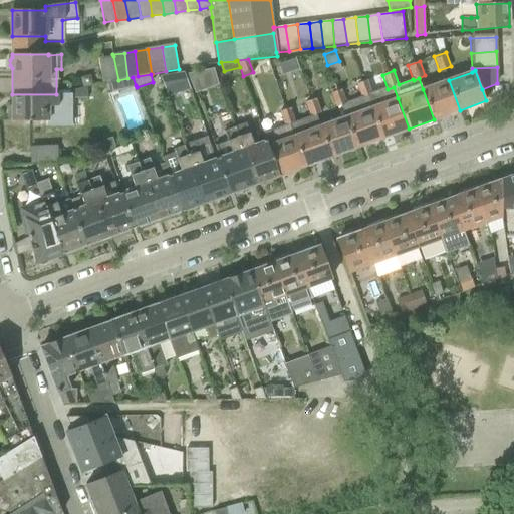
[(195,93),(203,90),(197,72),(188,74),(195,93)]
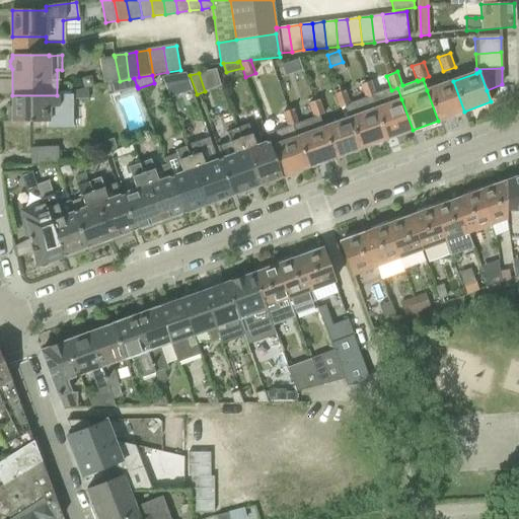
[(178,95),(171,75),(162,77),(169,97),(178,95)]
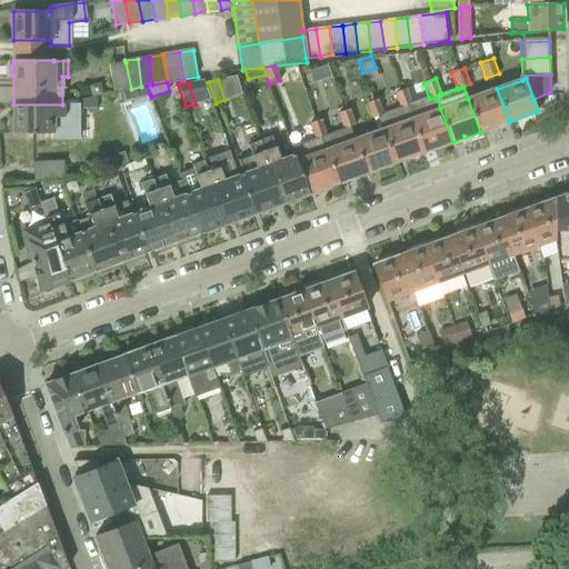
[(90,86),(92,97),(92,98),(97,97),(103,95),(101,83),(90,86)]
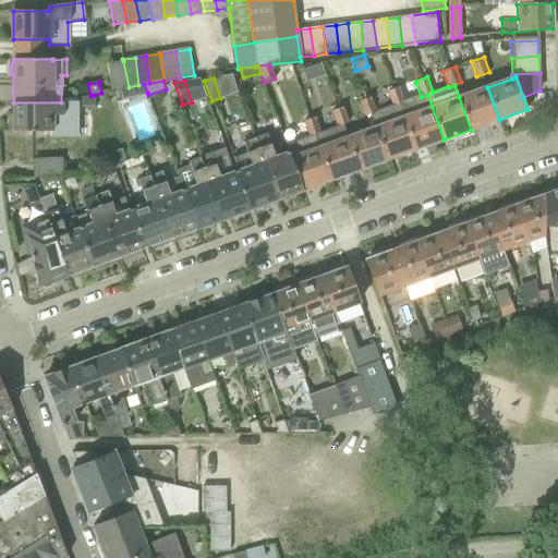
[(138,85),(129,87),(131,97),(147,93),(144,84),(138,85)]
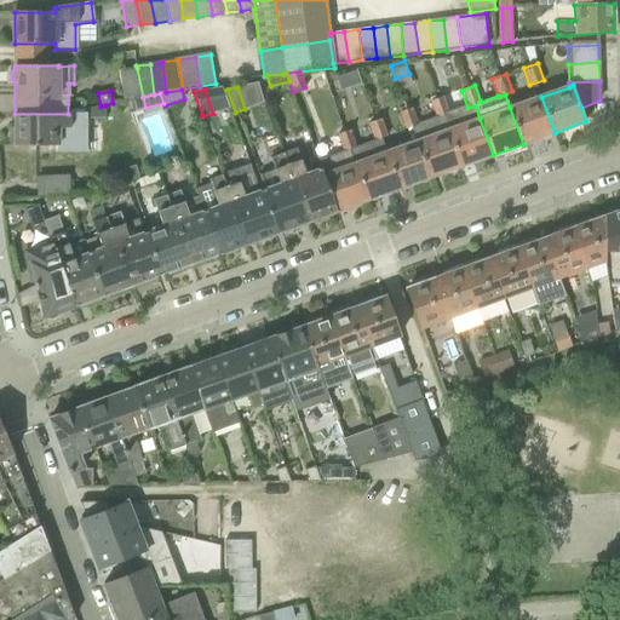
[(451,114),(445,97),(428,103),(434,120),(451,114)]
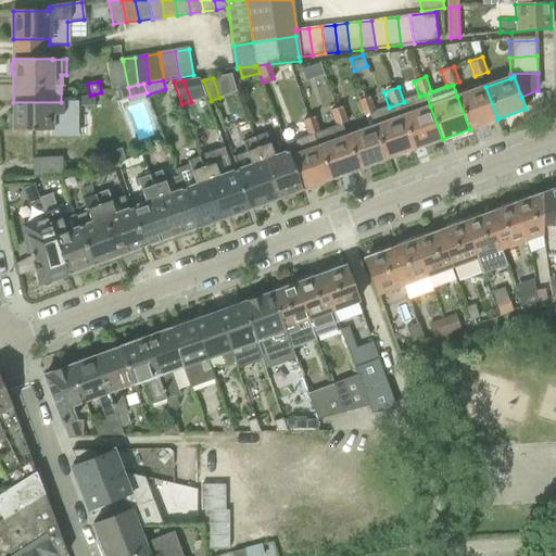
[(469,129),(497,119),(485,87),(457,97),(469,129)]
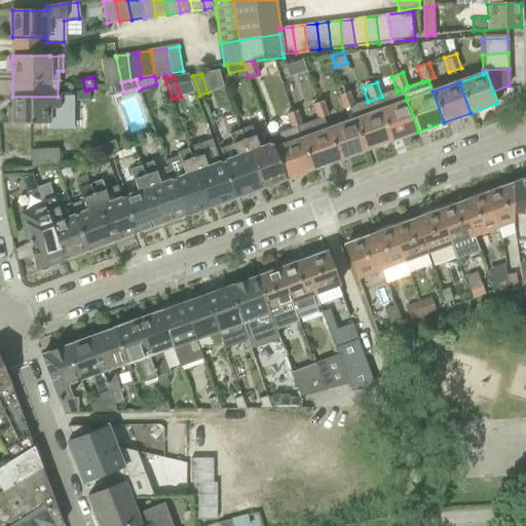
[(90,91),(89,89),(85,90),(85,89),(74,89),(74,101),(90,101),(90,91)]
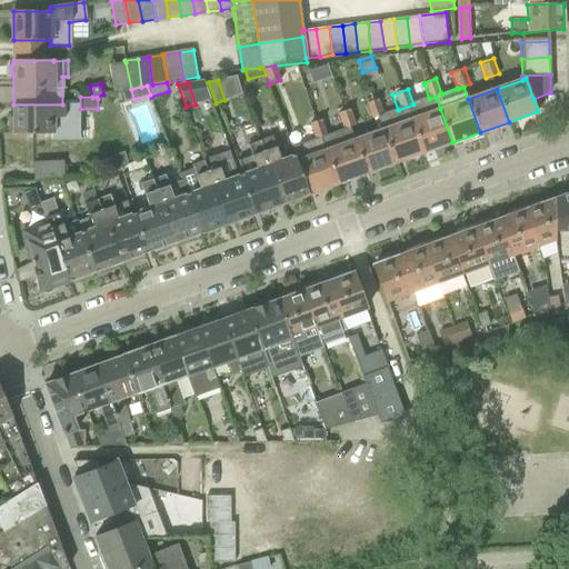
[(378,99),(367,103),(372,119),(383,115),(378,99)]
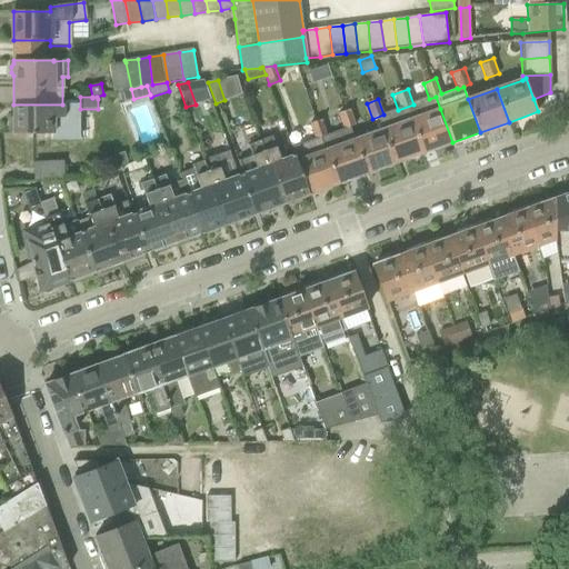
[(62,105),(13,105),(13,118),(10,120),(10,128),(13,130),(15,133),(52,135),(53,119),(78,118),(78,105),(62,105)]
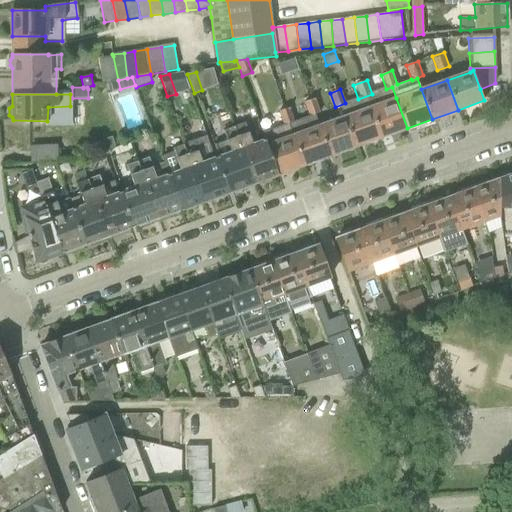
[(310,116),(315,114),(320,112),(315,98),(304,102),(310,116)]
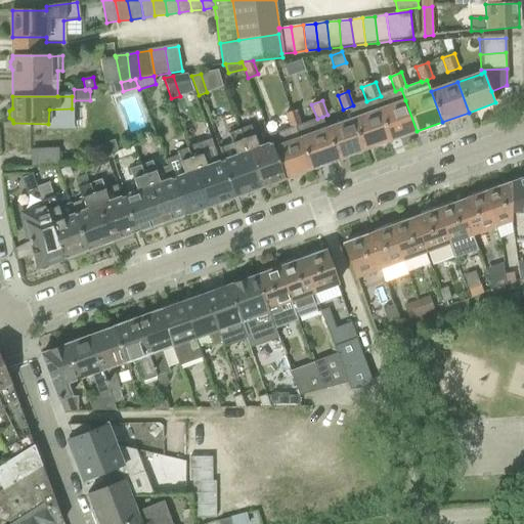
[(417,131),(405,100),(379,111),(390,141),(417,131)]
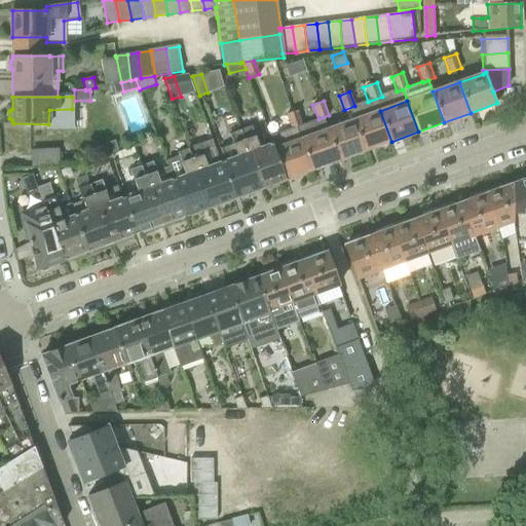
[(292,129),(297,127),(303,124),(297,110),(286,115),(292,129)]
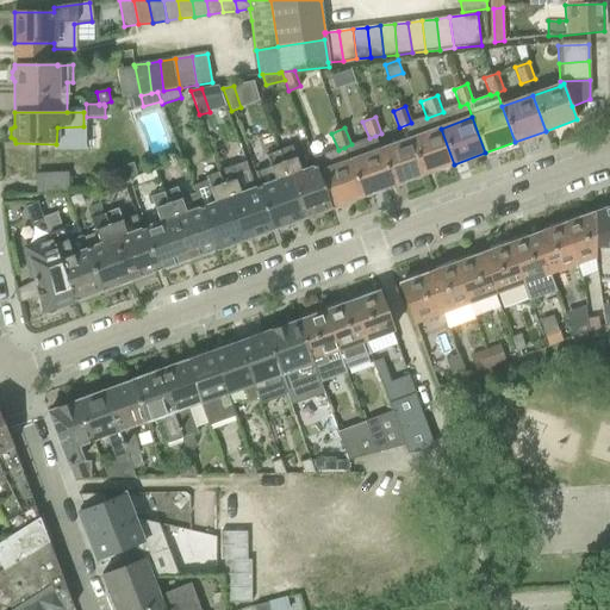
[(410,139),(423,175),(454,165),(441,129),(410,139)]
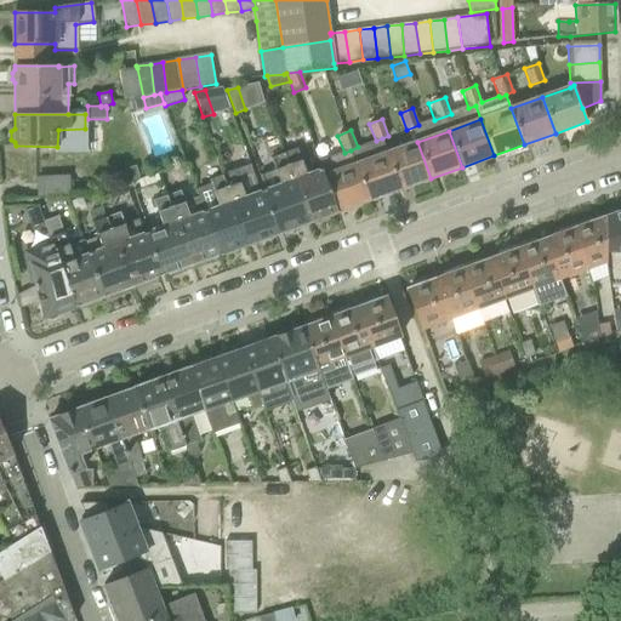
[(369,200),(399,189),(386,153),(387,153),(382,138),(376,141),(358,147),(351,151),(357,164),(355,165),(369,200)]
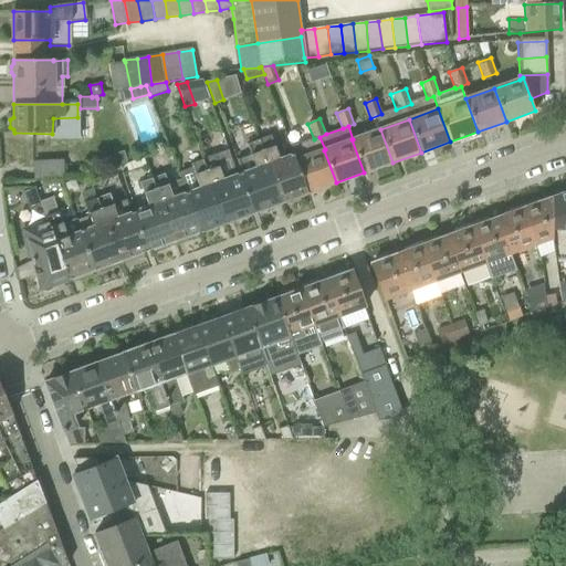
[(352,139),(364,173),(392,163),(380,129),(353,139),(352,139)]
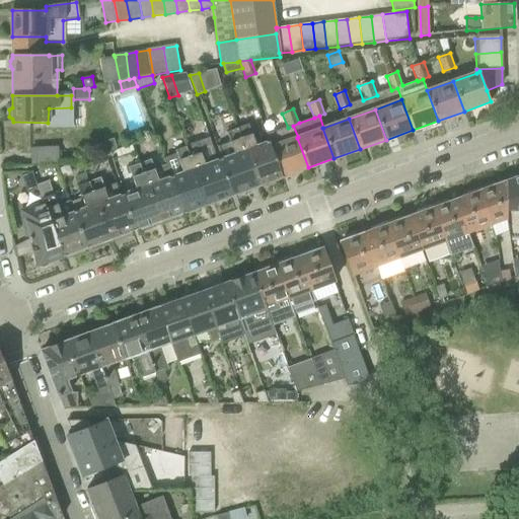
[(247,125),(237,128),(258,184),(267,181),(268,184),(278,180),(278,178),(282,177),(270,147),(271,147),(269,142),(255,147),(247,125)]
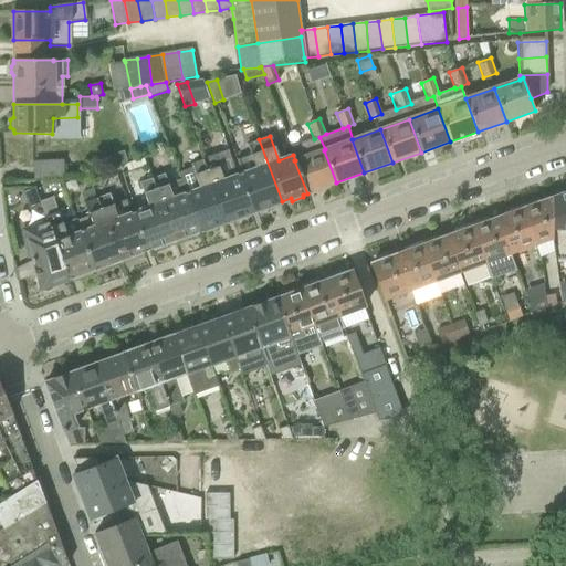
[(253,212),(257,211),(261,210),(261,212),(273,208),(272,206),(282,201),(259,139),(247,145),(250,155),(237,159),(241,174),(239,175),(253,212)]
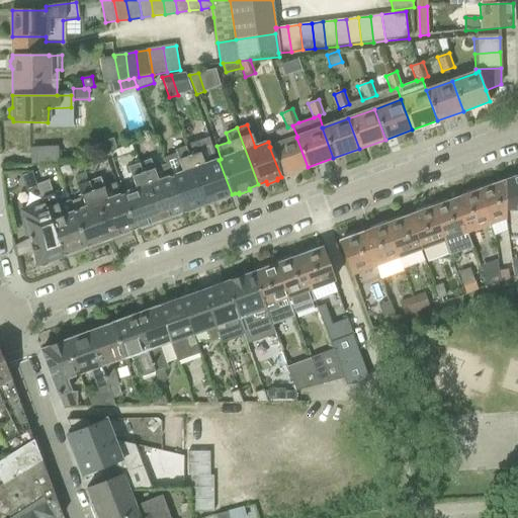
[(281,177),(308,167),(296,138),(270,147),(269,147),(281,177)]
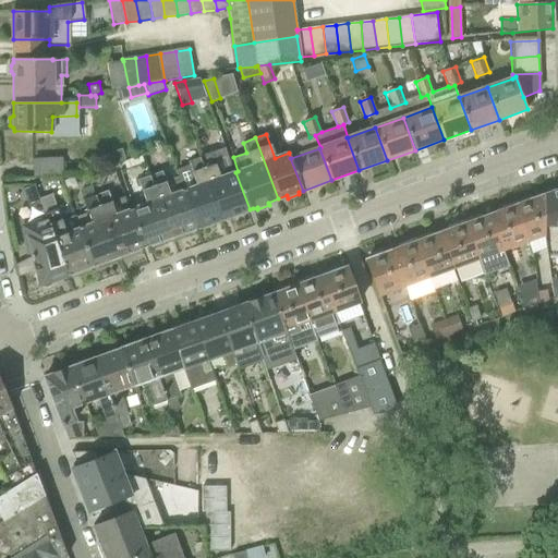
[(243,213),(247,210),(250,209),(235,172),(234,172),(228,154),(214,159),(211,154),(199,158),(222,220),(232,216),(232,218),(244,214),(243,213)]
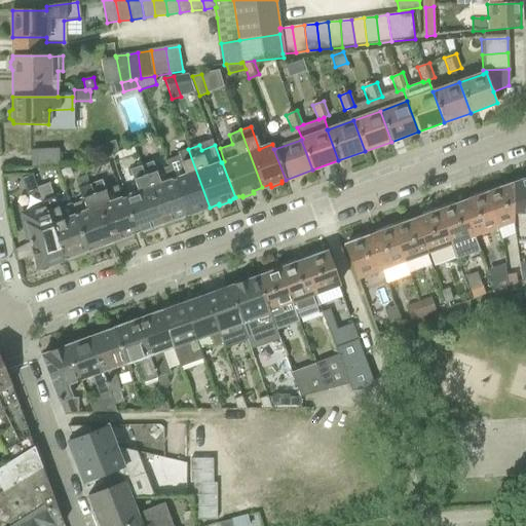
[(63,164),(62,147),(31,149),(32,165),(63,164)]
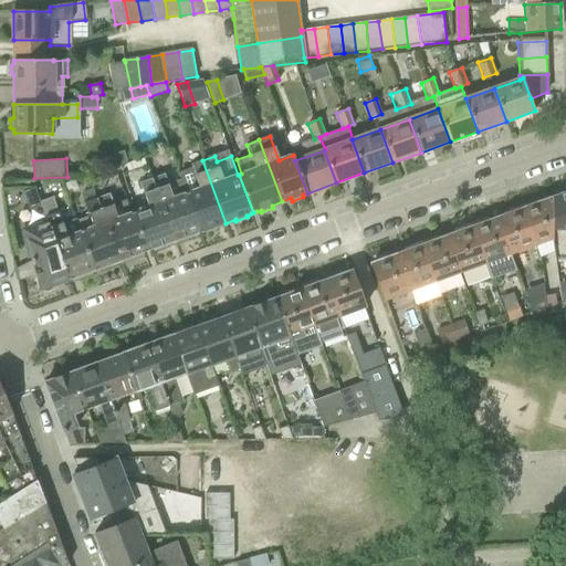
[(200,232),(205,230),(206,233),(218,229),(217,226),(226,223),(202,160),(191,164),(194,168),(178,173),(181,180),(200,232)]
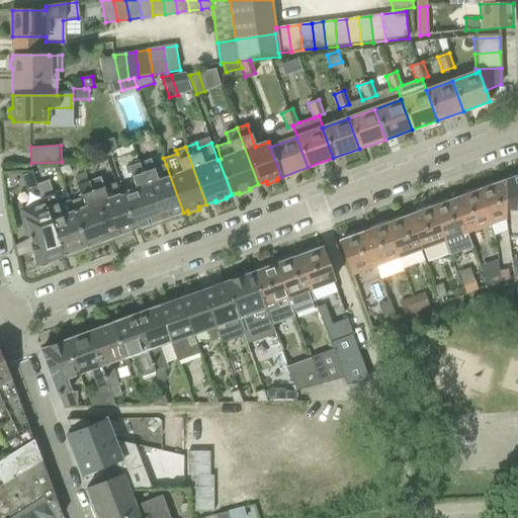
[(136,230),(139,229),(141,228),(142,231),(150,228),(152,224),(160,221),(143,173),(140,163),(127,168),(136,190),(122,194),(136,230)]
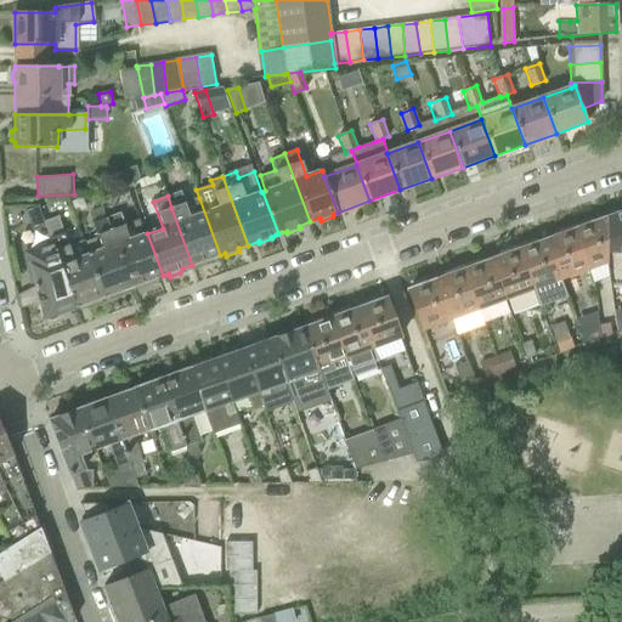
[(216,260),(215,256),(220,255),(199,198),(171,208),(192,265),(202,261),(207,264),(216,260)]
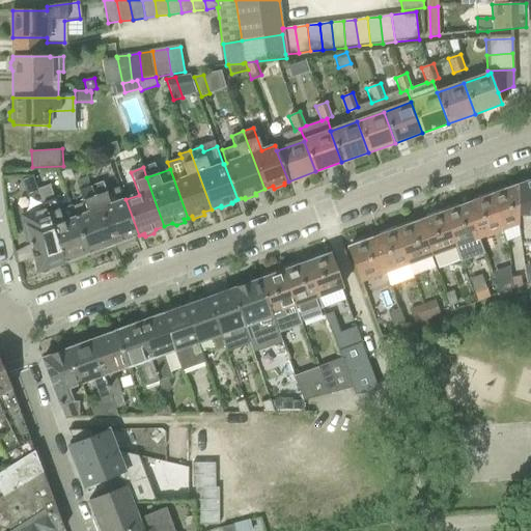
[(79,180),(82,190),(79,191),(84,202),(72,206),(71,207),(87,254),(92,252),(93,255),(103,252),(105,248),(112,245),(91,186),(87,177),(79,180)]
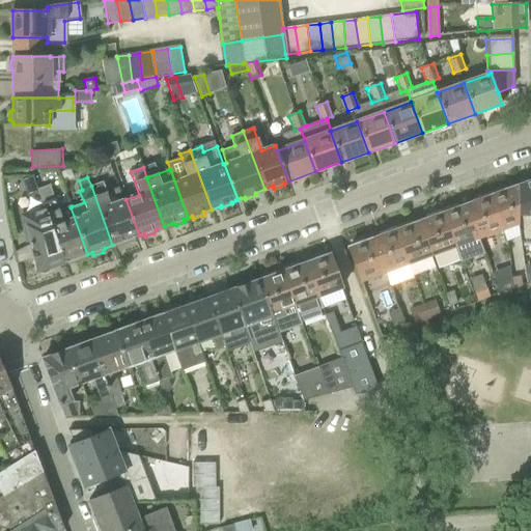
[(518,216),(530,217),(530,178),(530,179),(527,183),(519,186),(518,213),(518,216)]
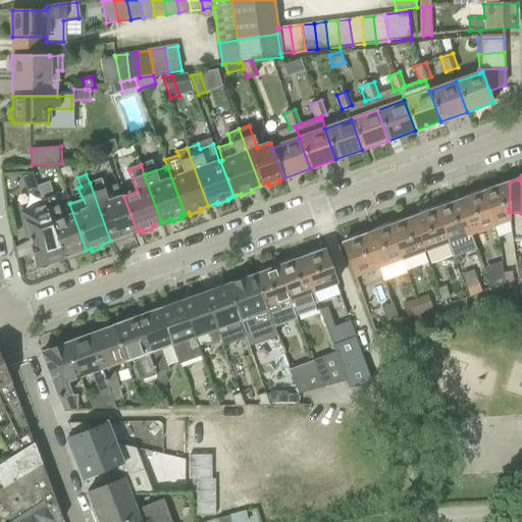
[(129,233),(134,232),(137,231),(123,196),(108,202),(100,179),(90,183),(110,241),(118,238),(122,240),(131,237),(129,233)]
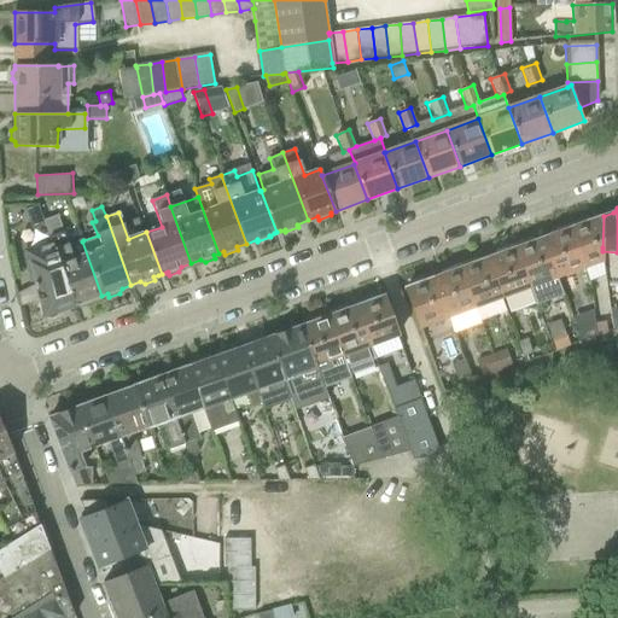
[(570,225),(586,268),(604,262),(602,251),(602,248),(604,216),(588,221),(587,219),(570,225)]
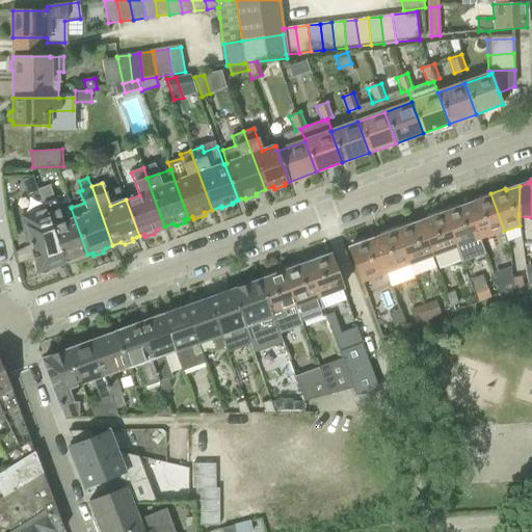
[(46,210),(64,263),(74,260),(77,262),(85,259),(85,255),(87,255),(71,208),(72,207),(72,206),(58,210),(54,200),(48,189),(38,192),(46,210)]
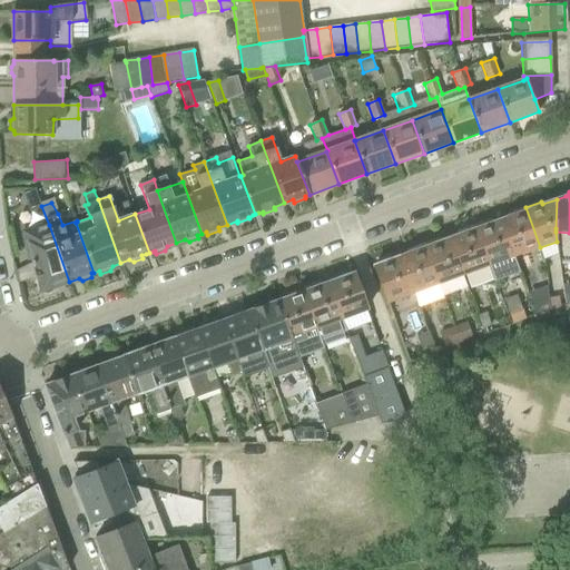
[(500,219),(514,257),(540,247),(526,207),(508,214),(509,217),(500,219)]
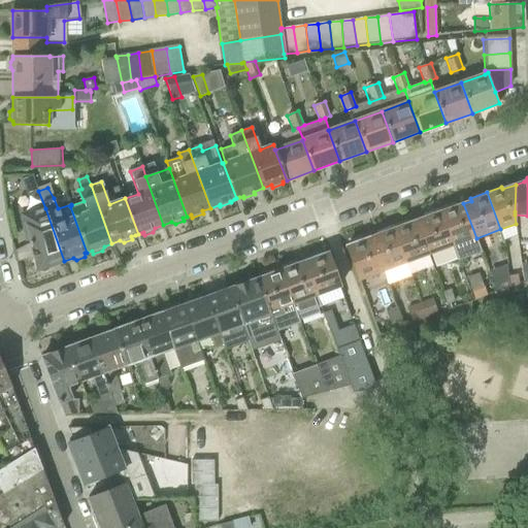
[(476,238),(463,203),(456,206),(455,203),(439,208),(454,246),(458,257),(481,249),(476,238)]
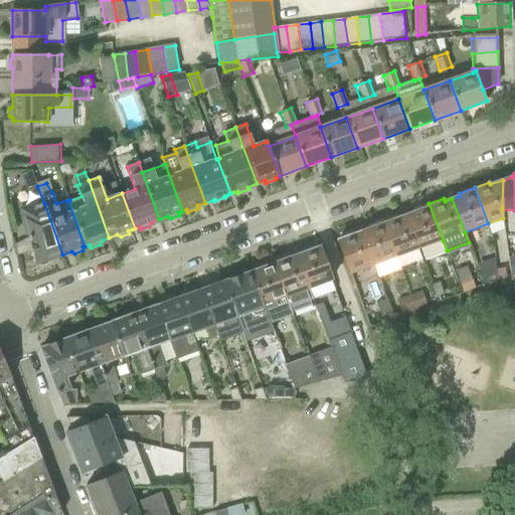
[(49,261),(49,260),(62,254),(44,203),(24,211),(26,222),(24,226),(25,232),(29,235),(34,261),(35,262),(36,264),(37,265),(38,265),(39,266),(40,266),(42,266),(43,266),(44,266),(45,265),(46,264),(47,264),(48,263),(48,262),(49,261)]
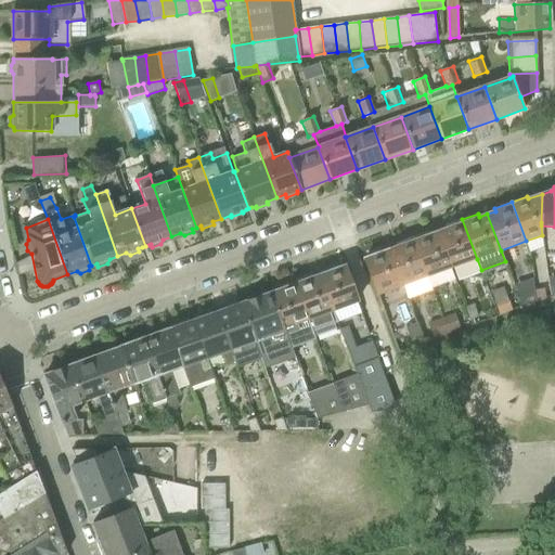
[(447,229),(438,232),(452,268),(477,259),(462,219),(446,226),(447,229)]
